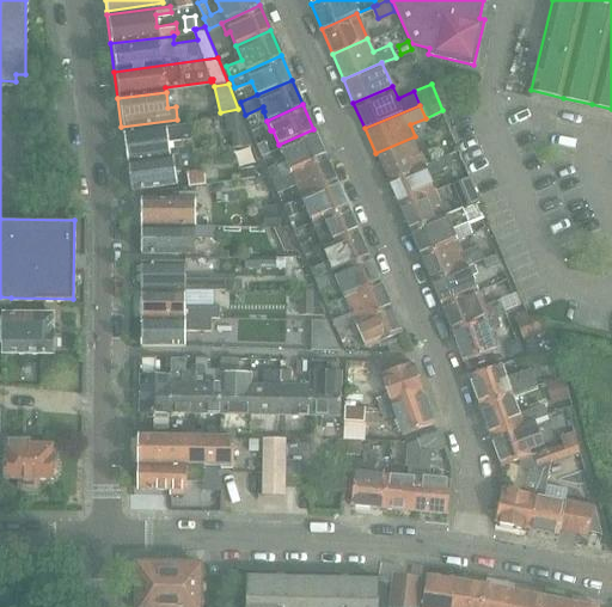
[(232,127),(245,126),(238,110),(224,112),(226,128),(232,127)]
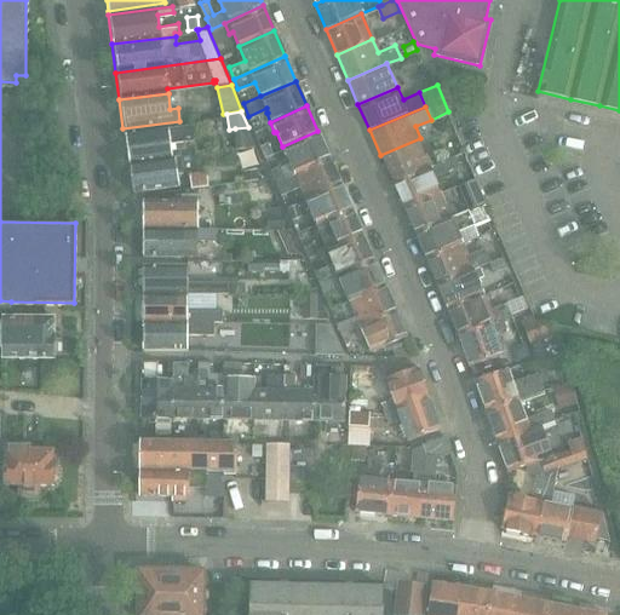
[(122,133),(126,161),(171,155),(170,139),(191,137),(189,125),(122,133)]
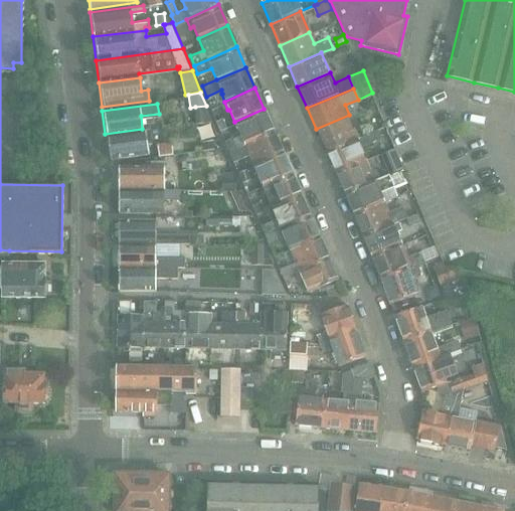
[(206,106),(195,107),(197,122),(211,119),(206,106)]
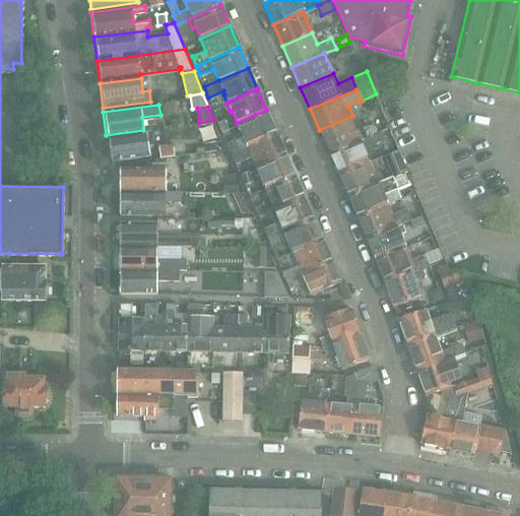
[(231,150),(275,132),(266,110),(237,123),(242,135),(237,137),(236,136),(226,139),(231,150)]
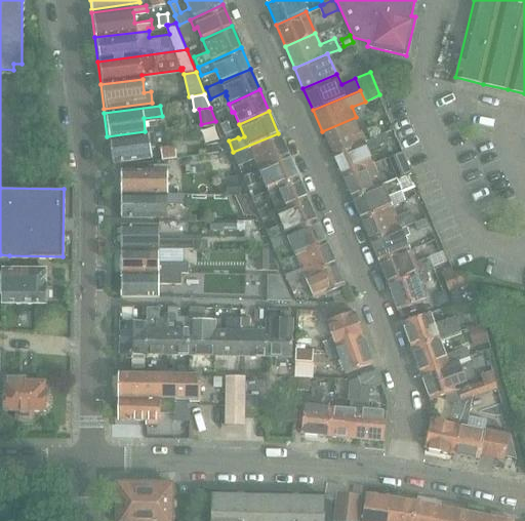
[(331,153),(367,137),(363,127),(360,128),(356,117),(322,131),(331,153)]
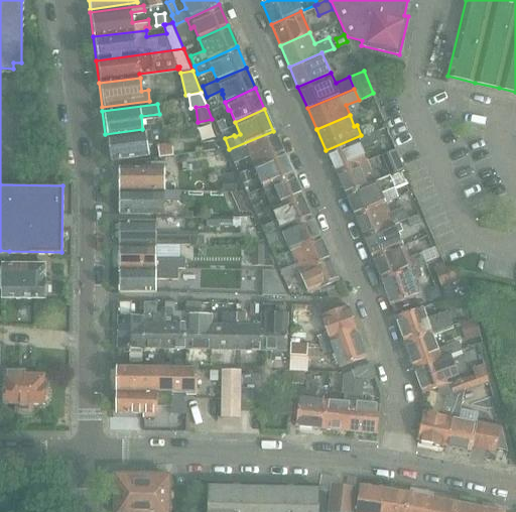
[(223,117),(216,120),(219,127),(226,124),(223,117)]
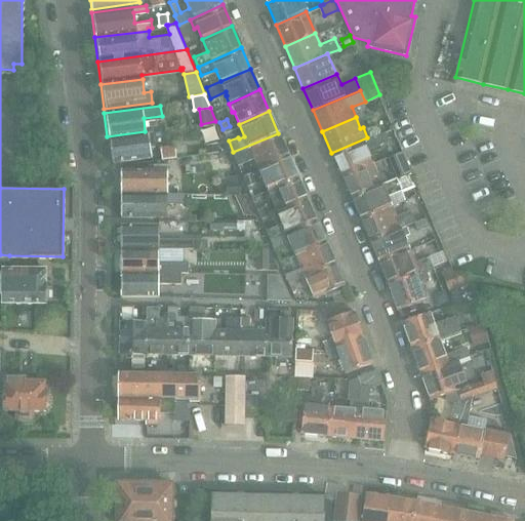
[(153,146),(151,131),(151,130),(145,131),(107,136),(110,160),(154,155),(153,152),(150,152),(149,146),(153,146)]
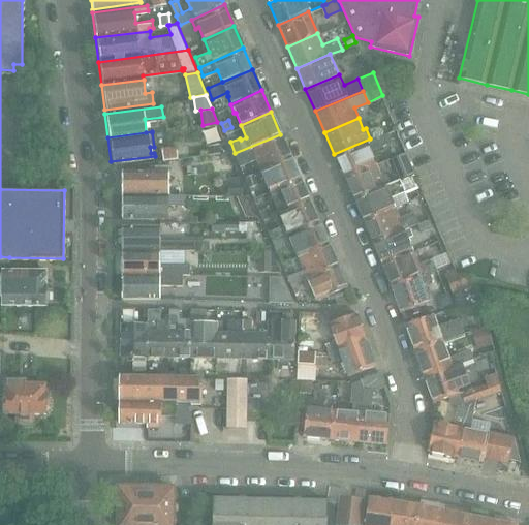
[(367,150),(384,143),(387,141),(384,132),(370,139),(334,154),(342,175),(372,162),(367,150)]
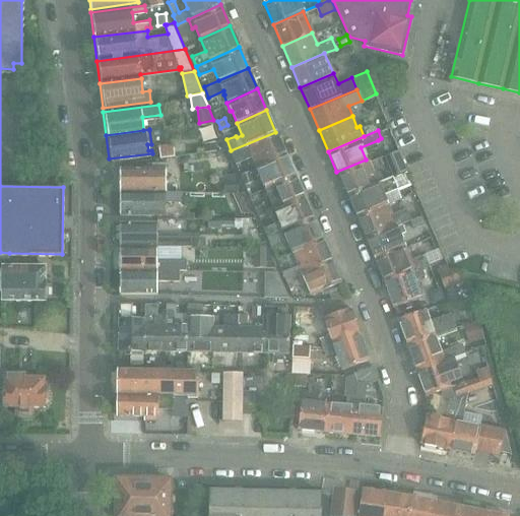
[(255,166),(284,152),(275,132),(231,150),(235,160),(244,157),(250,154),(255,166)]
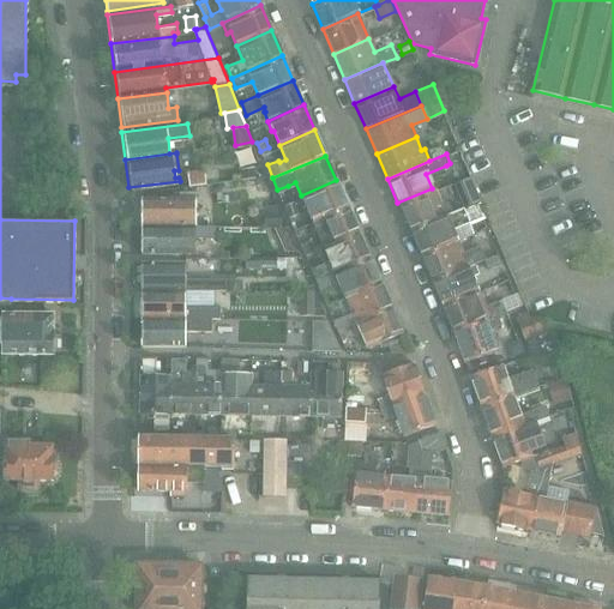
[(253,164),(239,167),(240,178),(254,175),(253,164)]
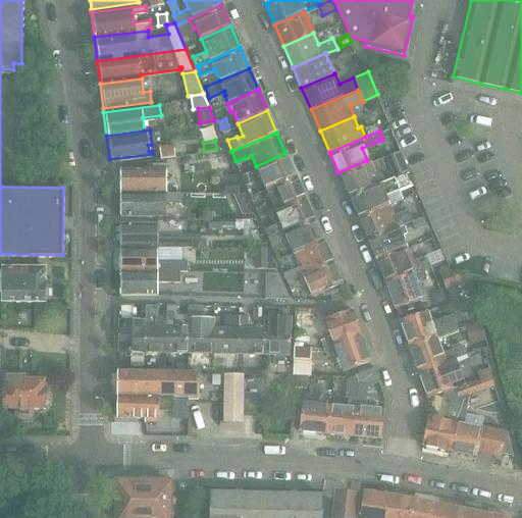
[(161,156),(173,155),(175,155),(174,142),(160,144),(161,156)]
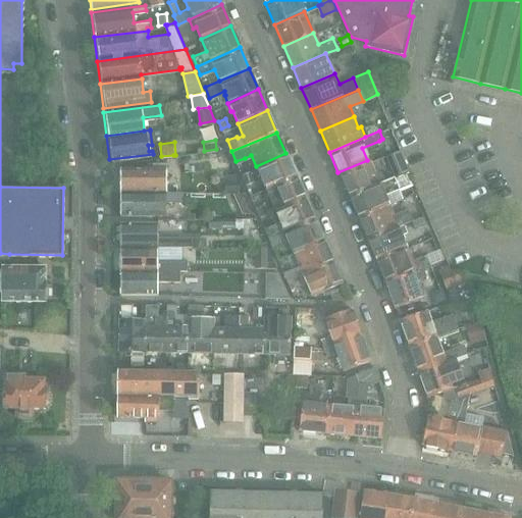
[(285,153),(256,166),(265,187),(295,173),(285,153)]
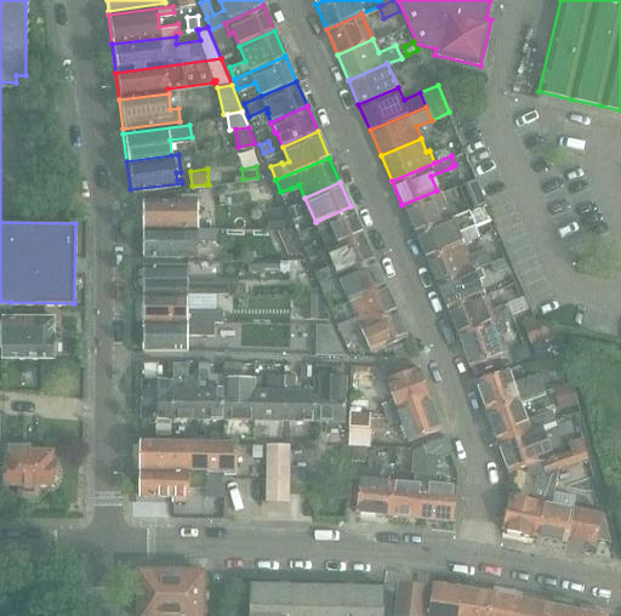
[(414,232),(459,212),(454,201),(449,203),(444,205),(437,190),(402,205),(414,232)]
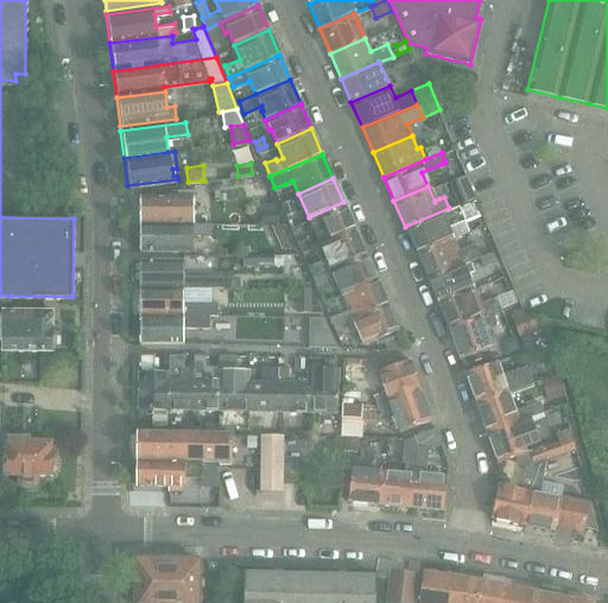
[(139,221),(192,221),(192,189),(176,189),(176,190),(171,190),(171,192),(139,192),(139,221)]
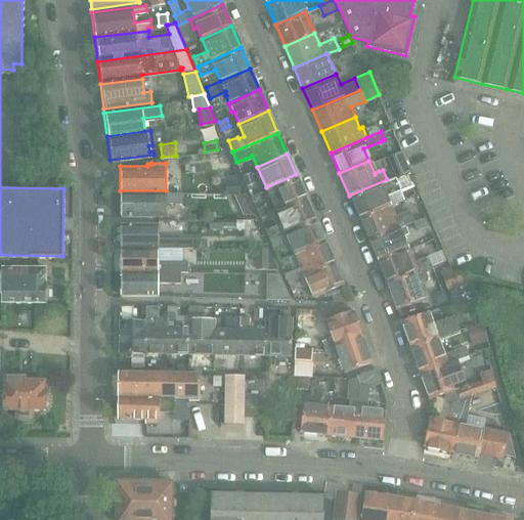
[(251,169),(242,173),(247,183),(255,179),(251,170),(251,169)]
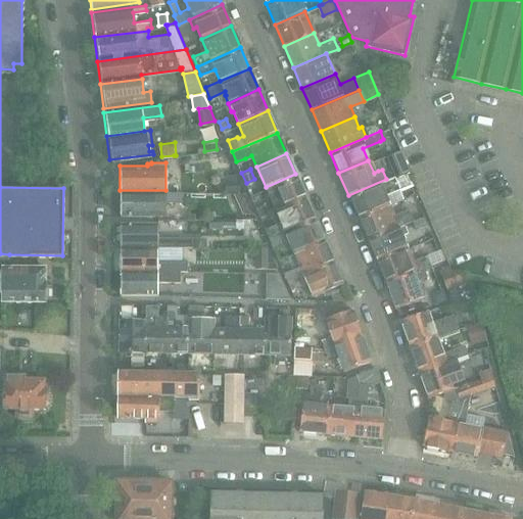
[(275,208),(304,195),(295,174),(266,187),(275,208)]
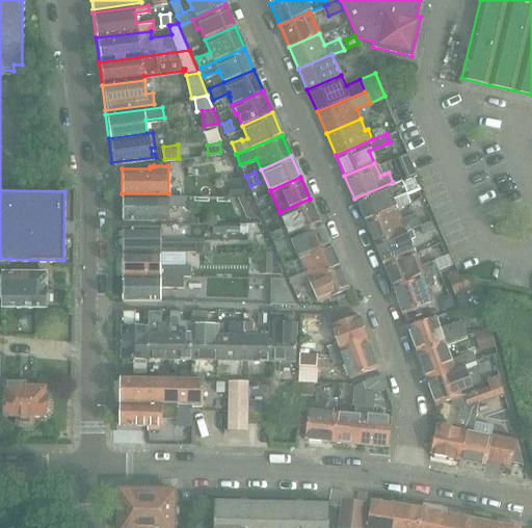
[(393,182),(354,199),(364,219),(394,207),(398,206),(410,200),(406,190),(407,189),(402,178),(398,180),(393,182)]
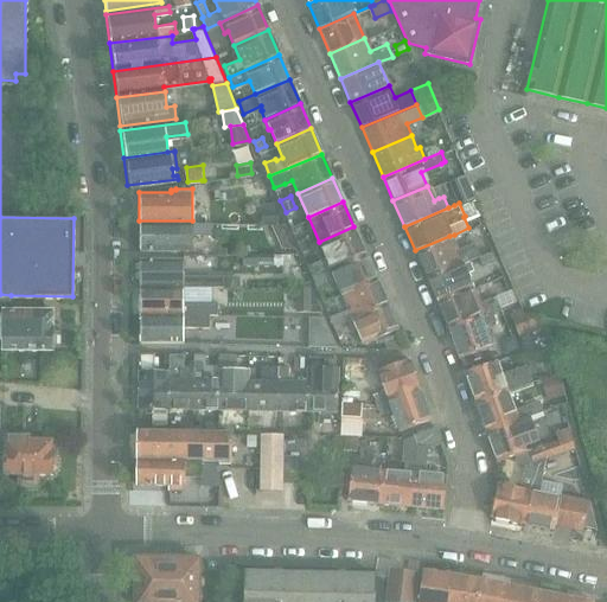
[(276,207),(259,209),(260,221),(278,219),(276,207)]
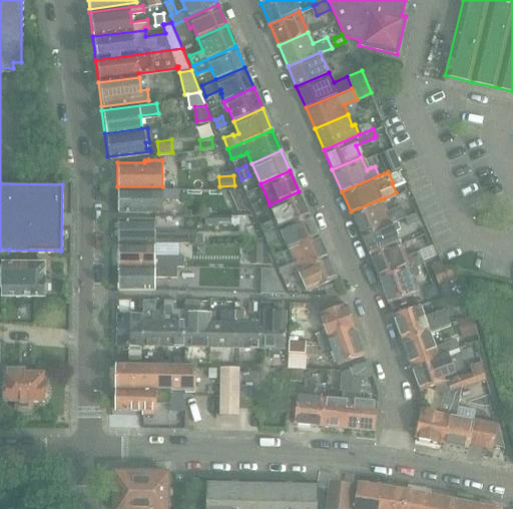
[(162,186),(117,186),(116,209),(158,210),(162,210),(162,197),(178,196),(178,187),(162,186)]
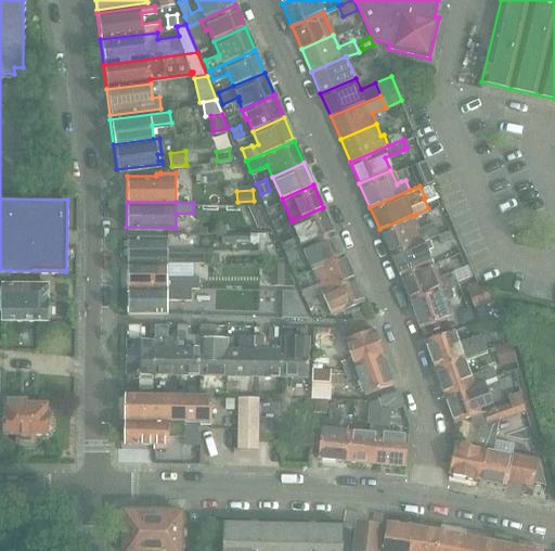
[(254,214),(265,213),(260,202),(248,203),(254,214)]
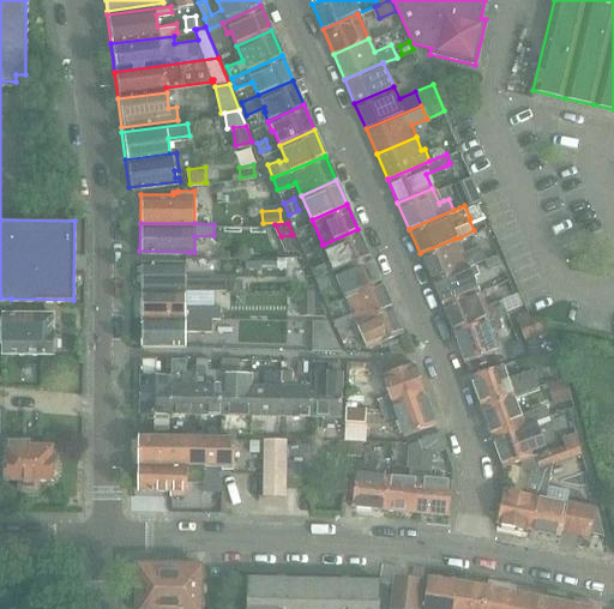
[(317,277),(368,254),(357,229),(323,245),(327,258),(312,265),(317,277)]
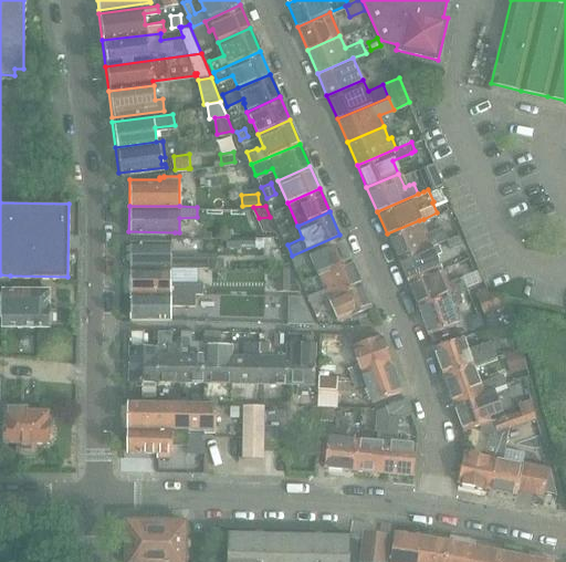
[(270,217),(259,218),(263,229),(275,228),(270,217)]
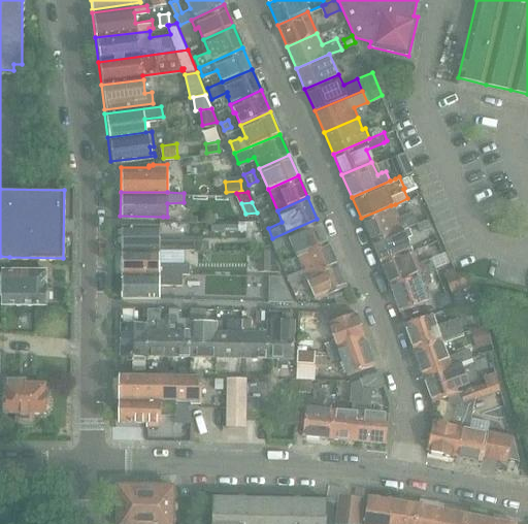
[(267,203),(258,207),(263,218),(271,214),(267,203)]
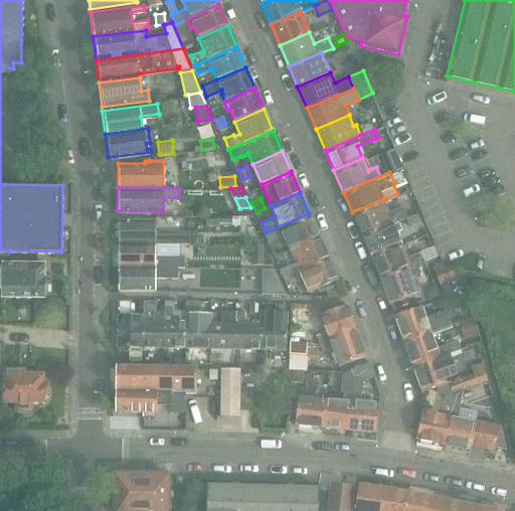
[(381,200),(352,212),(361,234),(392,220),(393,220),(408,214),(403,202),(385,210),(381,200)]
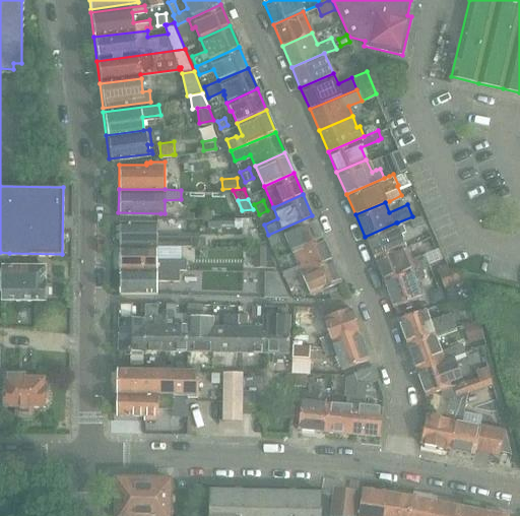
[(421,212),(414,215),(417,222),(425,218),(421,212)]
